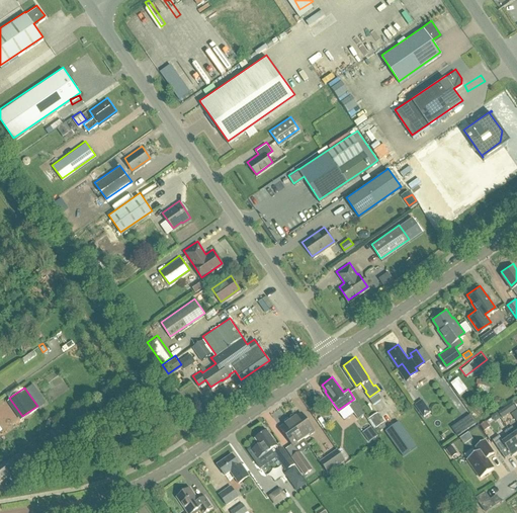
[(354,399),(348,403),(357,416),(363,411),(354,399)]
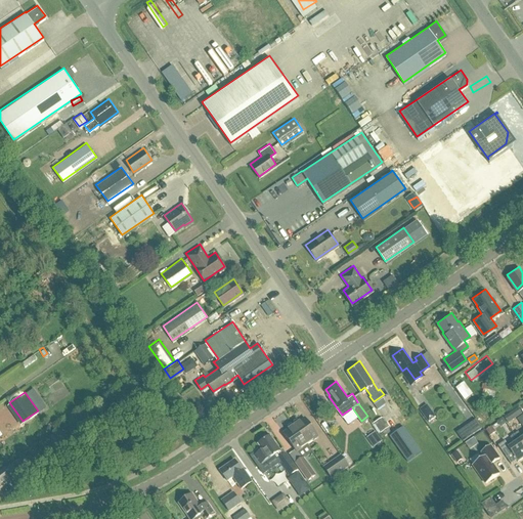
[(504,414),(507,420),(521,409),(517,404),(504,414)]
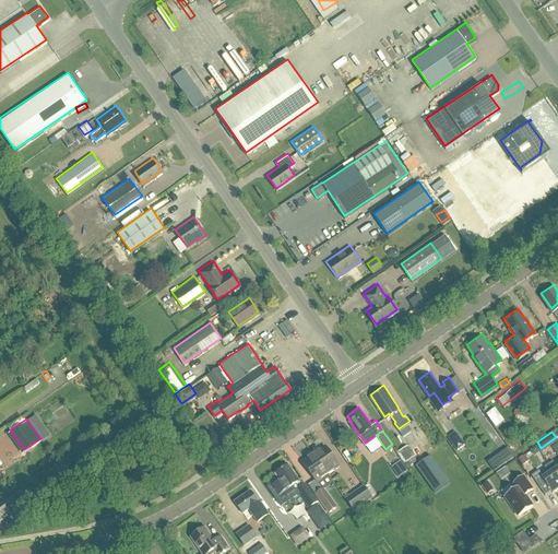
[(461,438),(453,443),(456,447),(464,443),(461,438)]
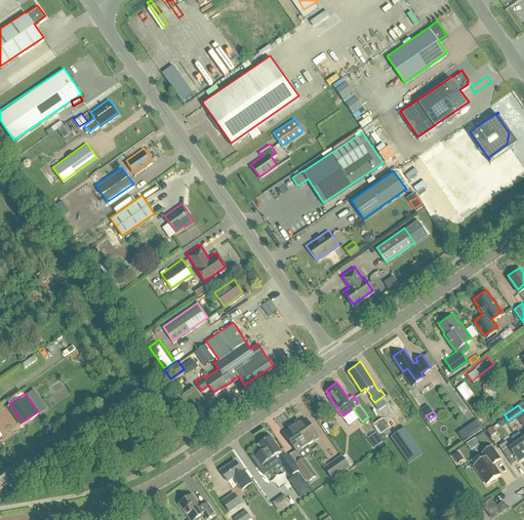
[(374,421),(381,430),(389,425),(383,414),(374,421)]
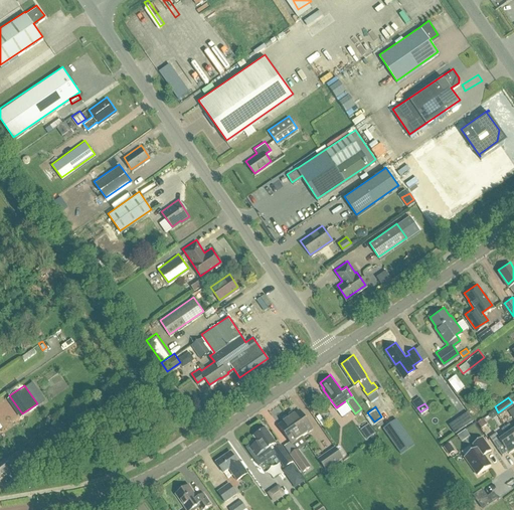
[(289,414),(302,434),(312,426),(299,407),(289,414)]
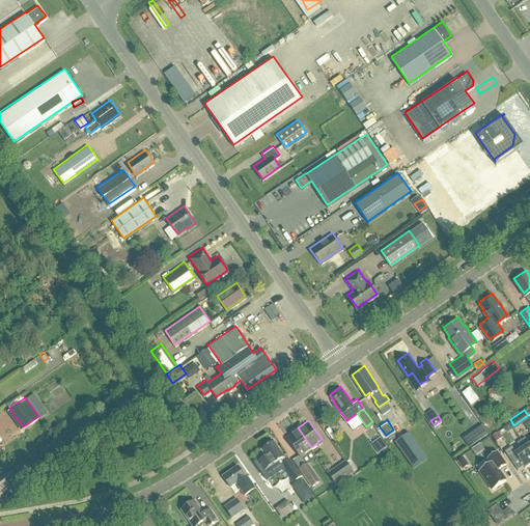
[(462,435),(468,444),(487,431),(481,422),(462,435)]
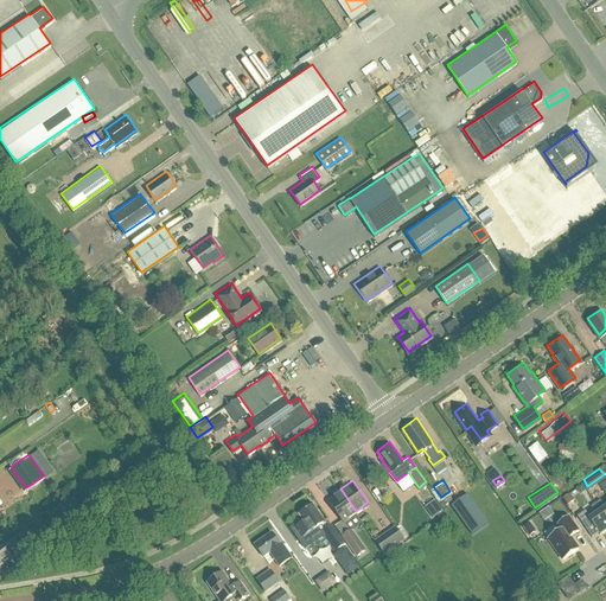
[(327,497),(343,519),(356,511),(340,488),(327,497)]
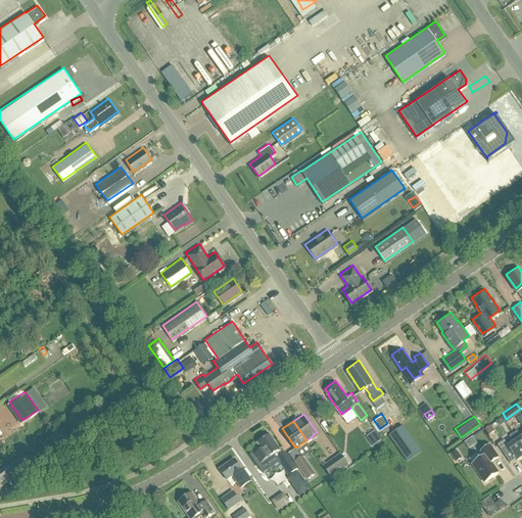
[(484,425),(488,432),(493,428),(489,422),(484,425)]
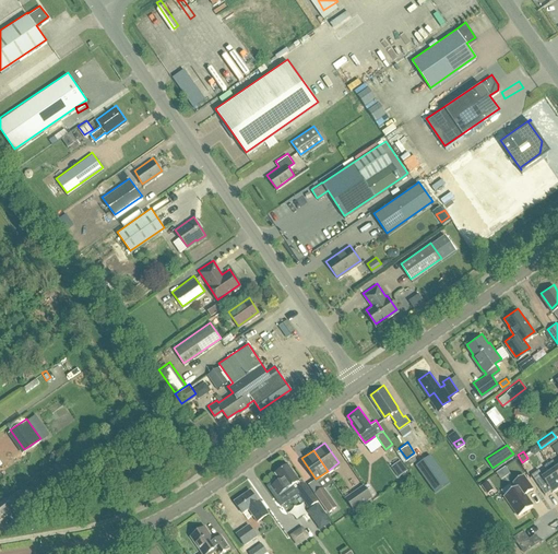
[(429,452),(415,462),(434,490),(449,480),(429,452)]
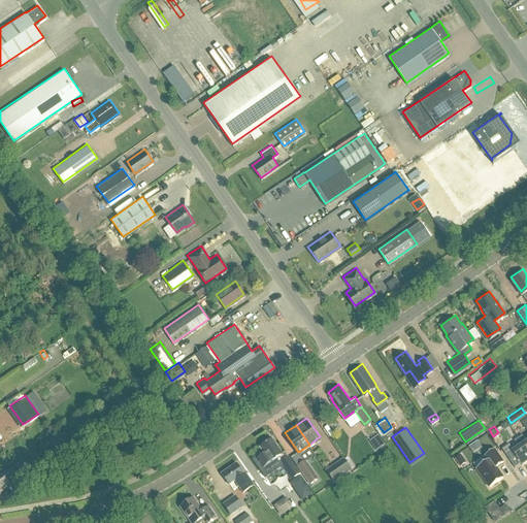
[(50,436),(58,447),(68,439),(61,428),(50,436)]
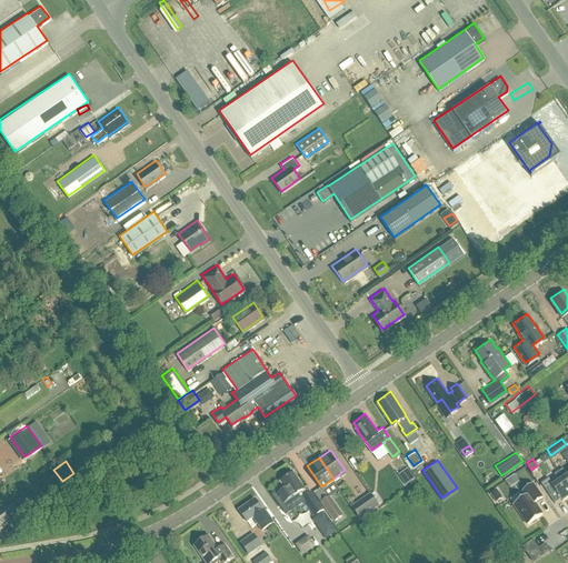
[(557,468),(567,482),(567,470),(566,471),(561,464),(557,468)]
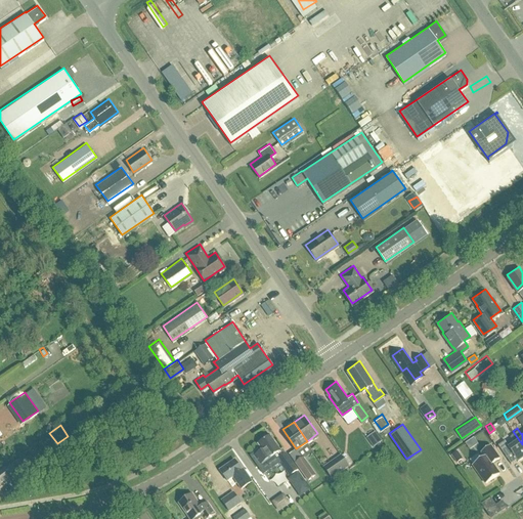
[(375,430),(366,436),(373,446),(382,440),(375,430)]
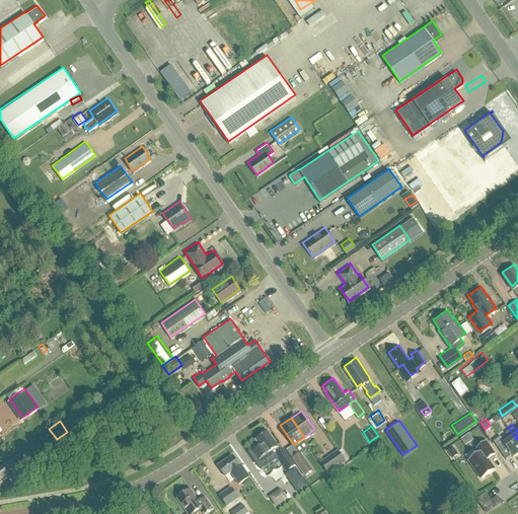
[(506,446),(512,453),(517,449),(517,440),(508,427),(505,430),(509,436),(504,439),(500,433),(493,438),(501,449),(506,446)]
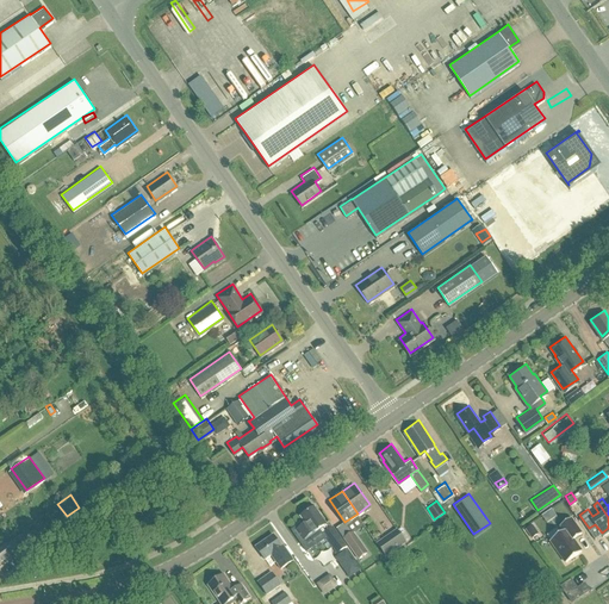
[(314,503),(299,512),(305,521),(296,527),(302,537),(317,527),(321,531),(323,530),(336,549),(346,542),(333,523),(331,523),(328,518),(325,521),(314,503)]
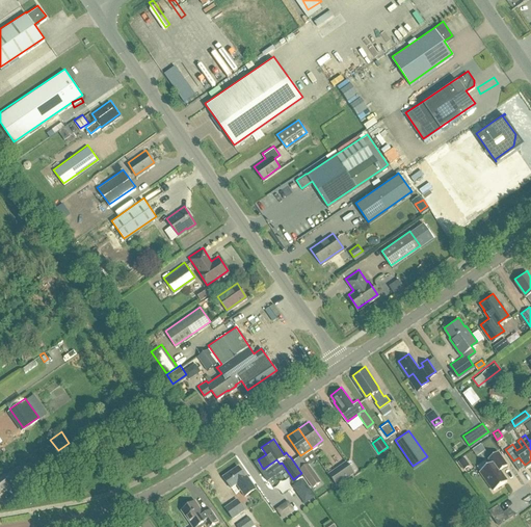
[(492,459),(479,468),(493,488),(506,478),(499,468),(506,463),(497,449),(487,455),(492,459)]
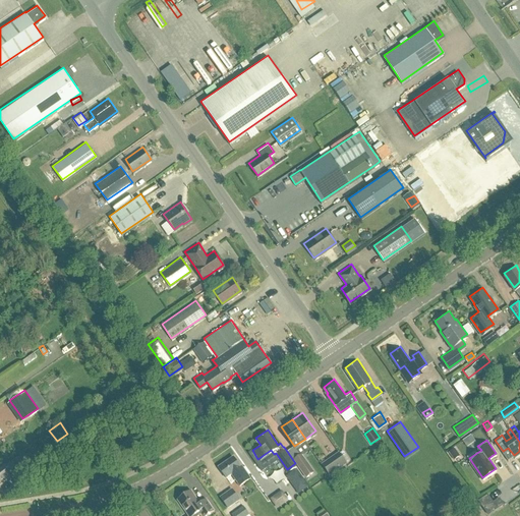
[(338,450),(322,462),(329,471),(345,460),(338,450)]
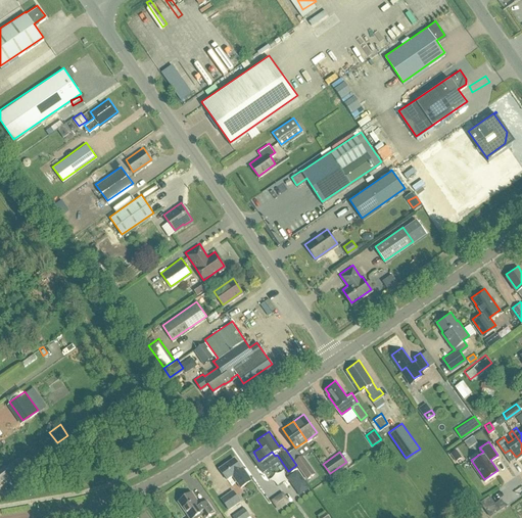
[(0,480),(1,479),(2,480),(8,476),(6,472),(13,467),(17,474),(28,467),(19,454),(9,461),(0,466),(0,480)]
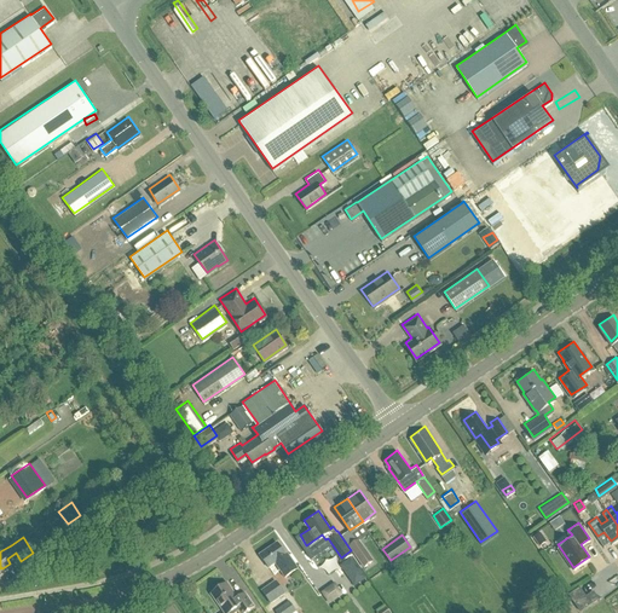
[(371,557),(357,537),(348,543),(363,564),(371,557)]
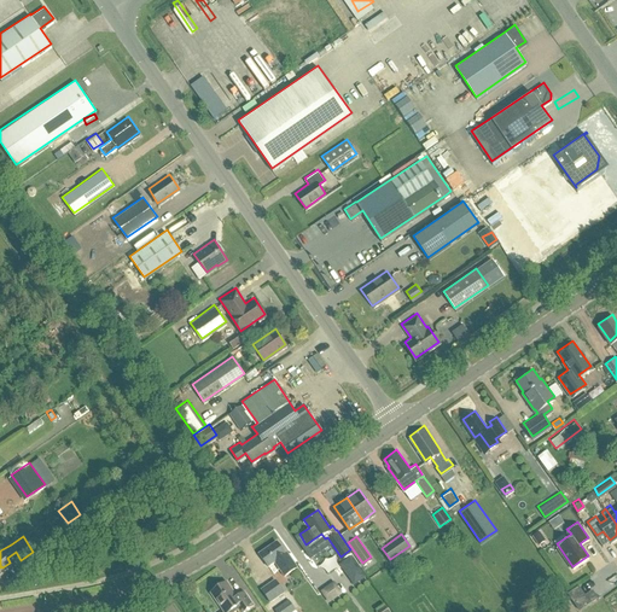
[(258,551),(268,564),(274,559),(284,573),(297,565),(286,549),(285,551),(277,538),(258,551)]
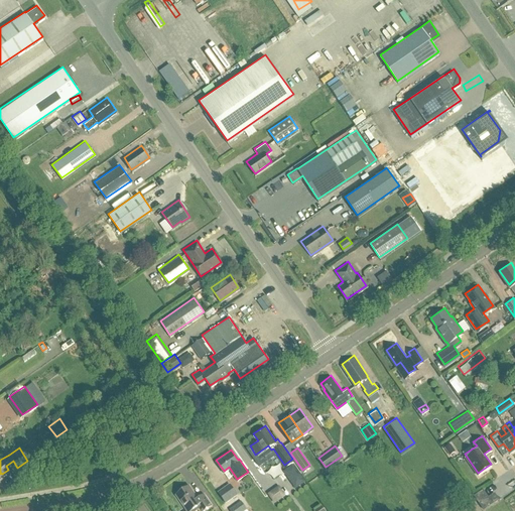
[(218,490),(226,500),(237,492),(230,482),(218,490)]
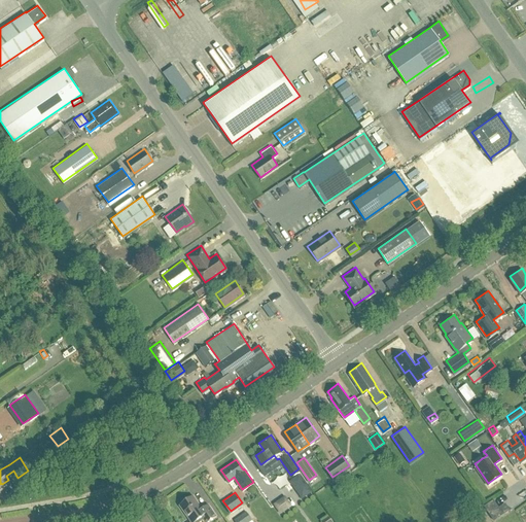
[(205,521),(216,514),(208,502),(202,507),(194,494),(179,503),(193,521),(201,516),(205,521)]
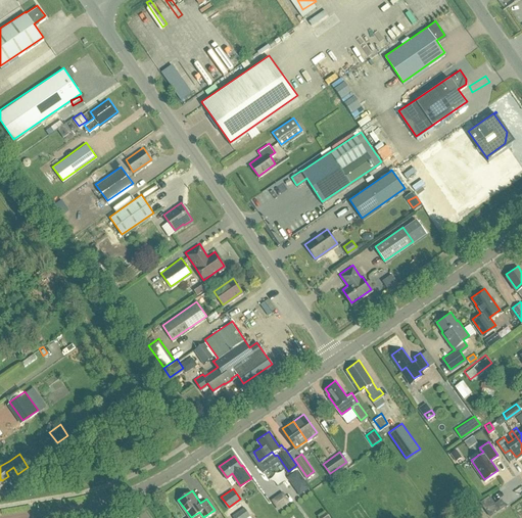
[(488,492),(479,499),(489,514),(506,504),(501,497),(493,501),(488,492)]
